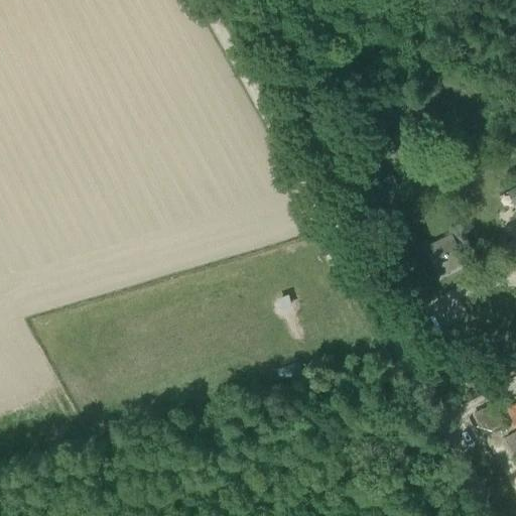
[(381,177),(389,192),(398,187),(389,172),(381,177)]
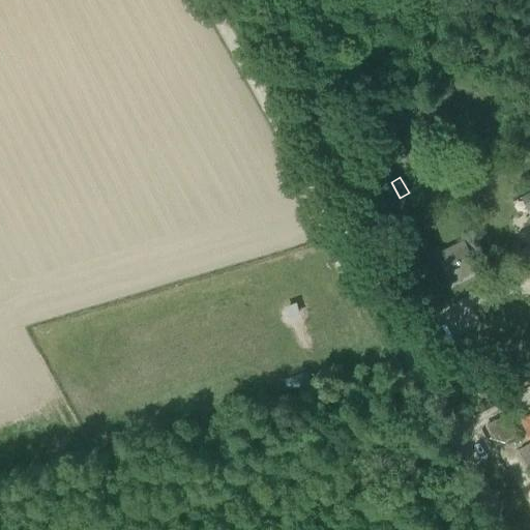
[(463,238),(465,242),(479,271),(481,275),(491,271),(472,234),(463,238)]
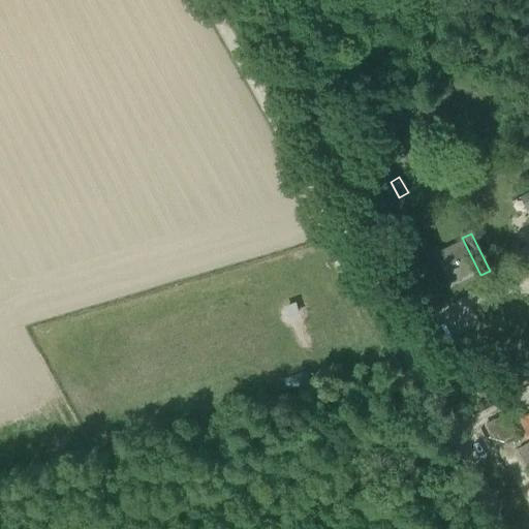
[(453,283),(478,271),(464,242),(438,254),(453,283)]
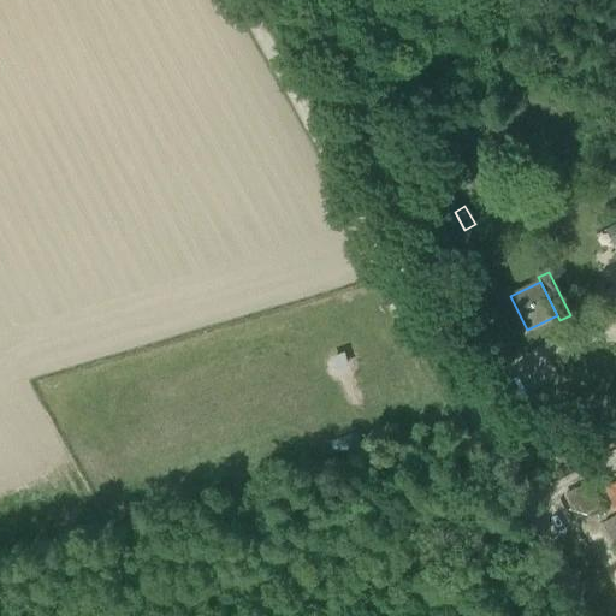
[(615,484),(605,491),(610,501),(615,497),(615,484)]
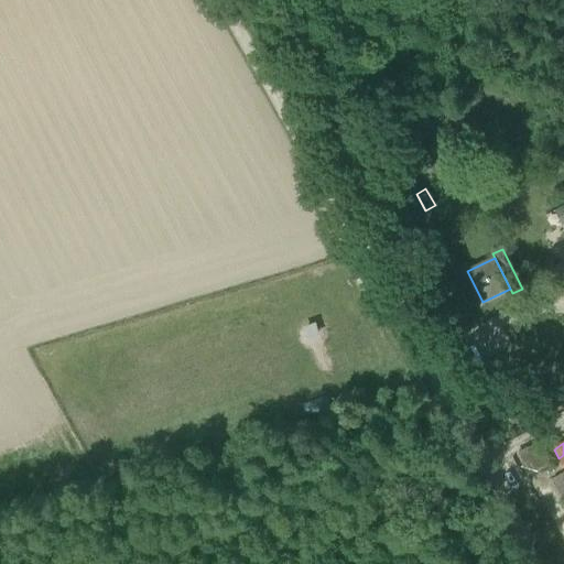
[(563,474),(553,480),(563,499),(563,474)]
